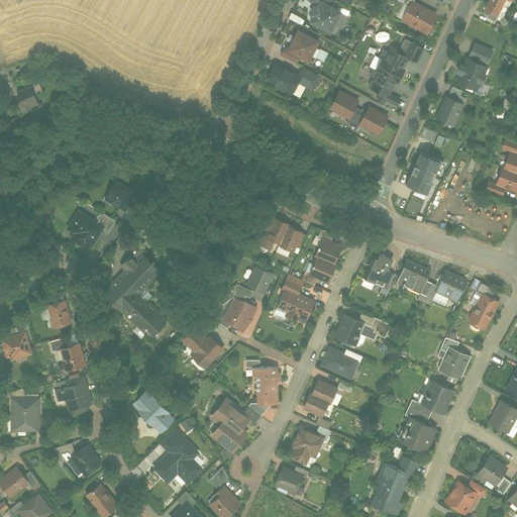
[(314,5),(306,21),(328,32),(339,10),(325,3),(326,0),(309,0),(308,2),(314,5)]
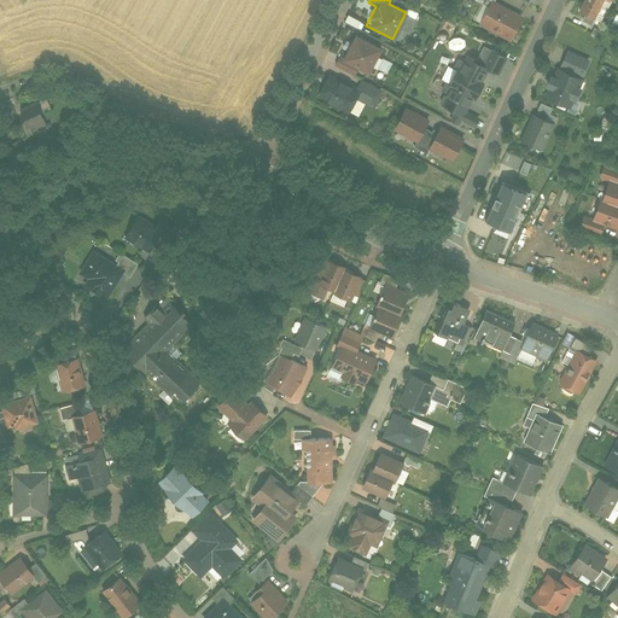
[(491,0),(478,25),(511,41),(523,17),(491,0)]
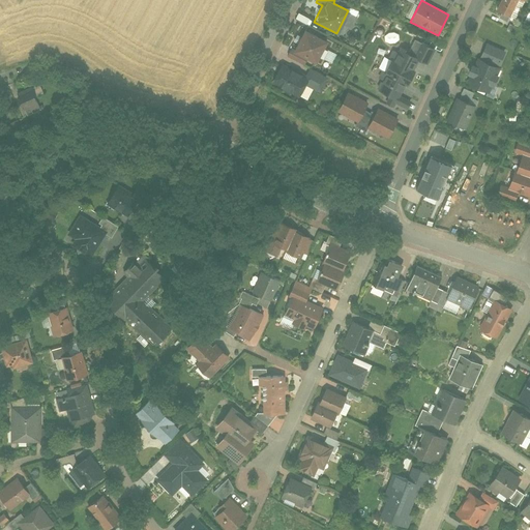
[(501,0),(496,12),(509,19),(518,0),(522,2),(522,0),(501,0)]
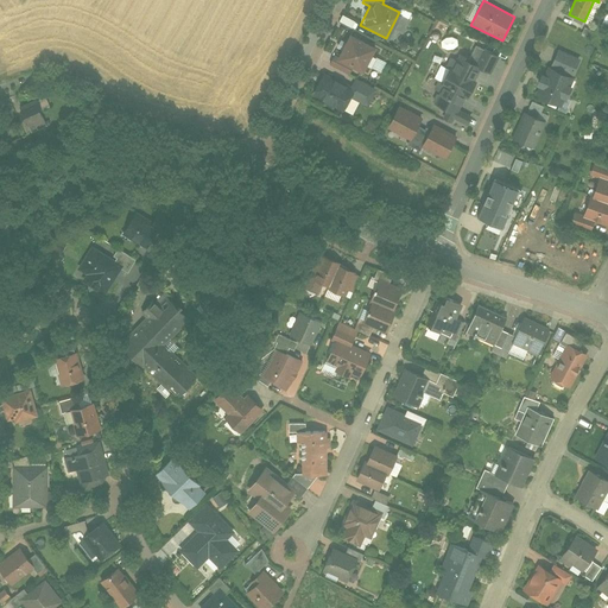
[(374,49),(347,35),(331,62),(360,77),(374,49)]
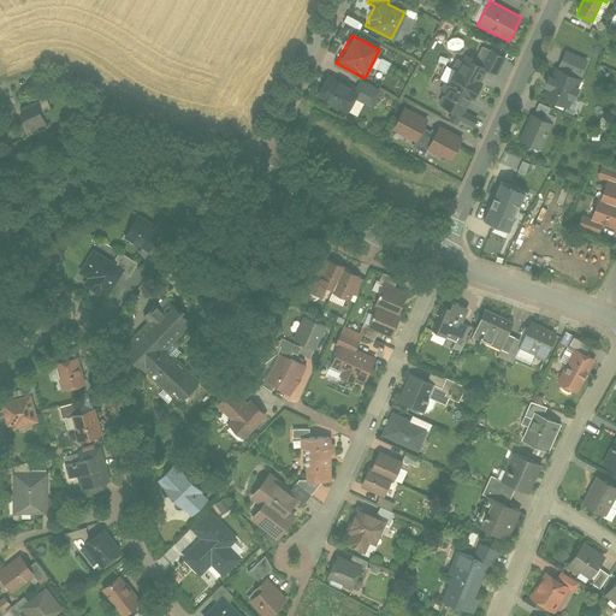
[(461,119),(473,125),(477,119),(465,112),(486,69),(496,73),(504,59),(483,47),(475,61),(467,57),(465,63),(458,59),(442,90),(448,94),(446,96),(443,98),(440,101),(442,105),(454,112),(450,120),(457,124),(461,119)]
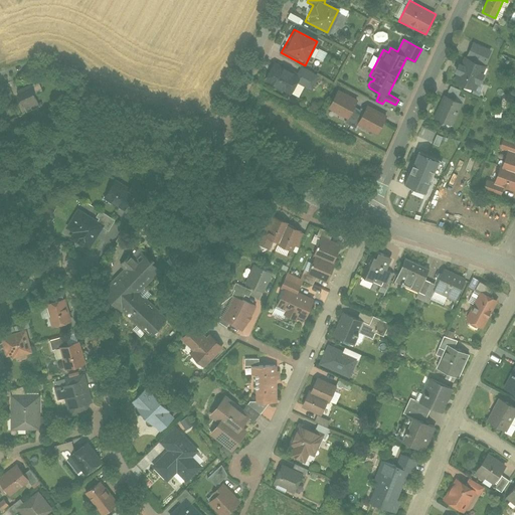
[(468,55),(457,80),(474,88),(484,62),(468,55)]
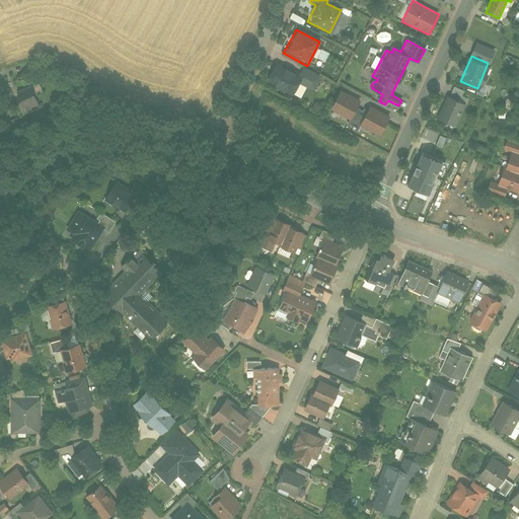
[(303,74),(279,61),(268,82),(292,95),(303,74)]
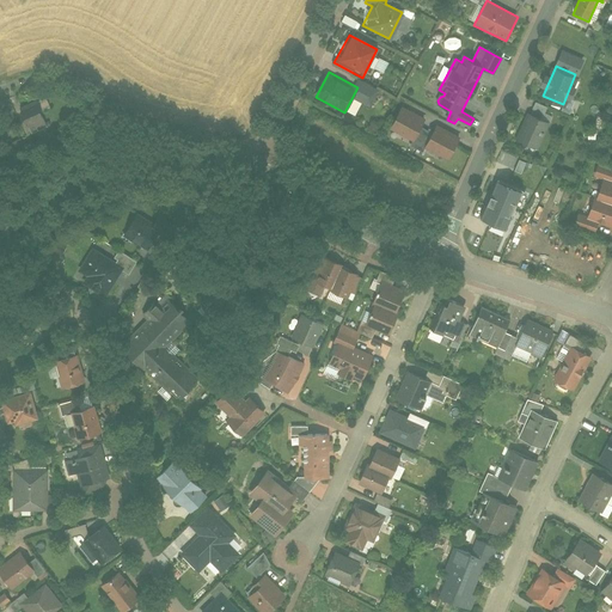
[(50,108),(47,98),(38,102),(43,111),(50,108)]
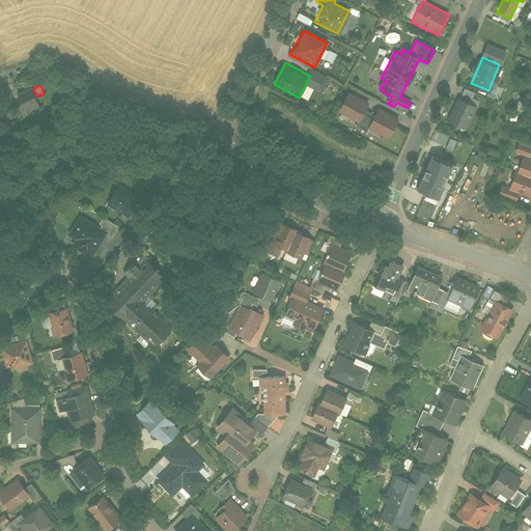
[(472,99),(474,91),(463,88),(460,95),(472,99)]
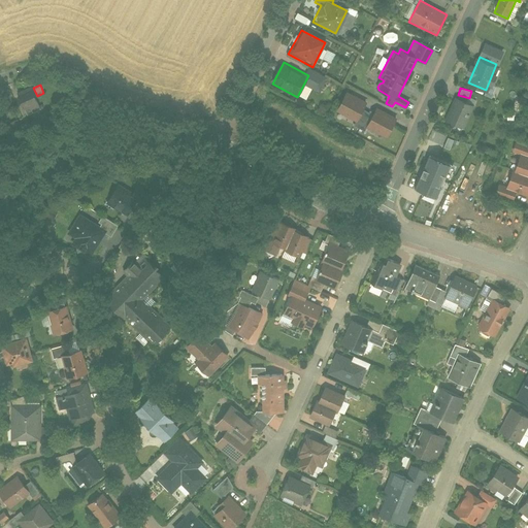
[(32,89),(19,94),(25,109),(30,107),(32,113),(41,109),(32,89)]
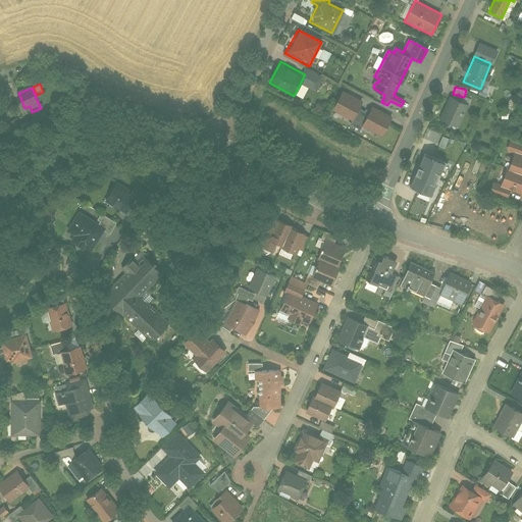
[(337,88),(327,108),(350,119),(360,99),(337,88)]
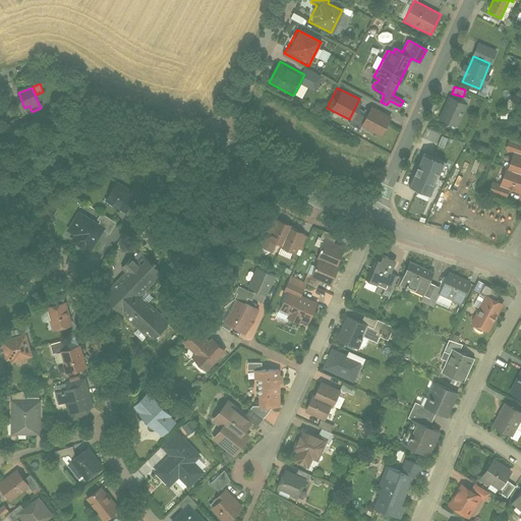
[(466,105),(448,97),(439,119),(458,126),(466,105)]
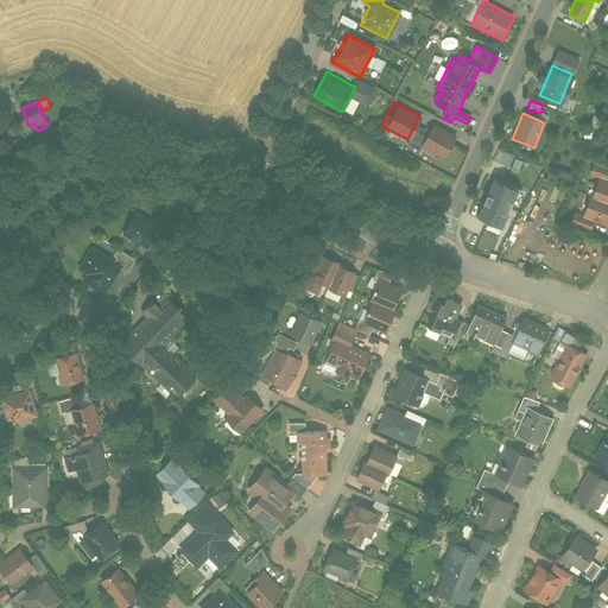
[(12,121),(0,126),(5,137),(17,132),(12,121)]
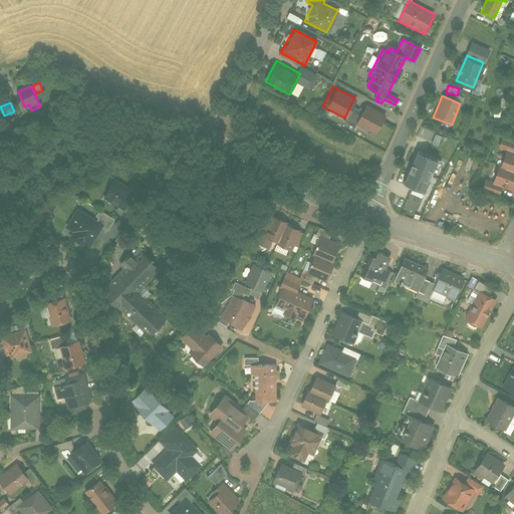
[(364,104),(355,124),(375,134),(384,114),(364,104)]
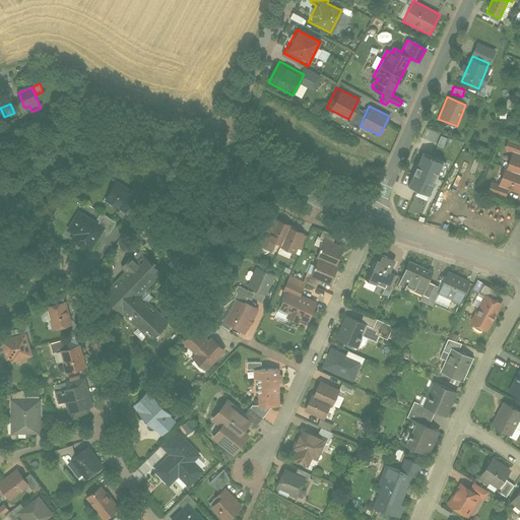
[(437,144),(444,146),(447,137),(440,135),(437,144)]
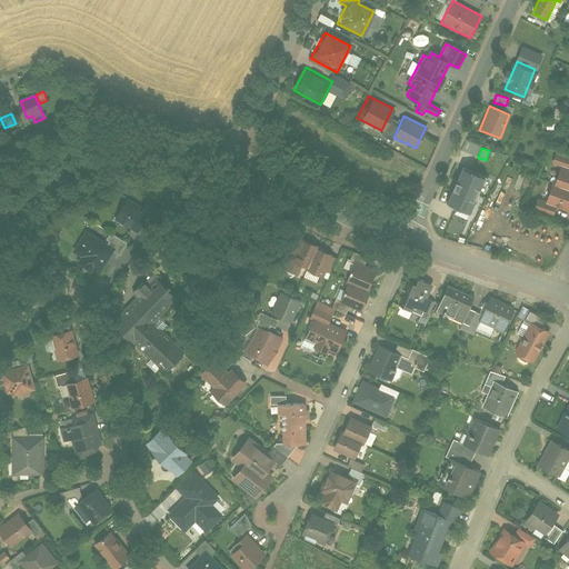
[(550,163),(558,166),(552,186),(548,185),(543,201),(536,199),(533,209),(553,215),(556,206),(568,209),(568,157),(553,152),(550,163)]
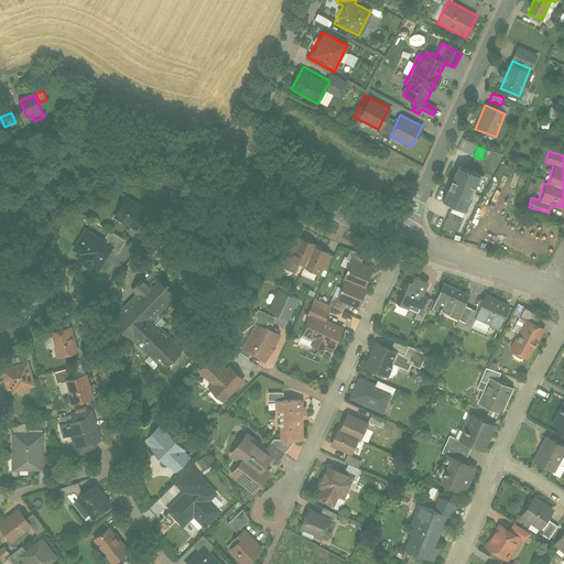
[(459,165),(442,203),(466,214),(484,175),(459,165)]
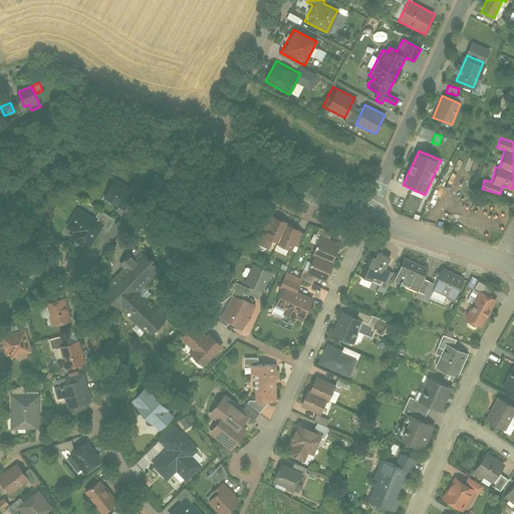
[(103,197),(123,208),(135,189),(114,178),(103,197)]
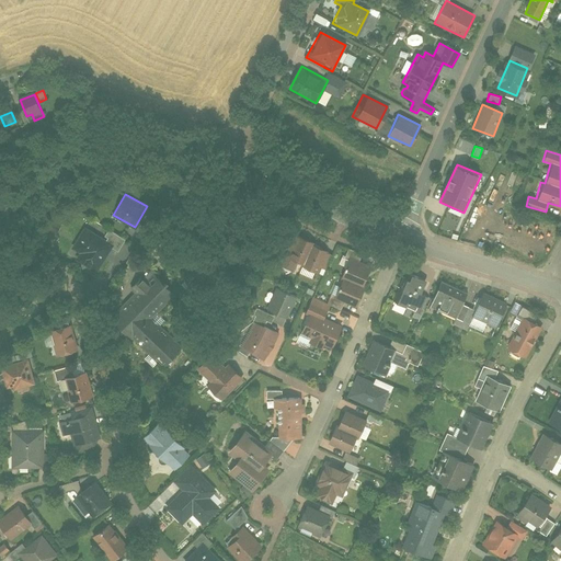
[(76,259),(98,272),(112,247),(118,250),(125,238),(109,228),(104,237),(84,225),(71,247),(80,251),(76,259)]
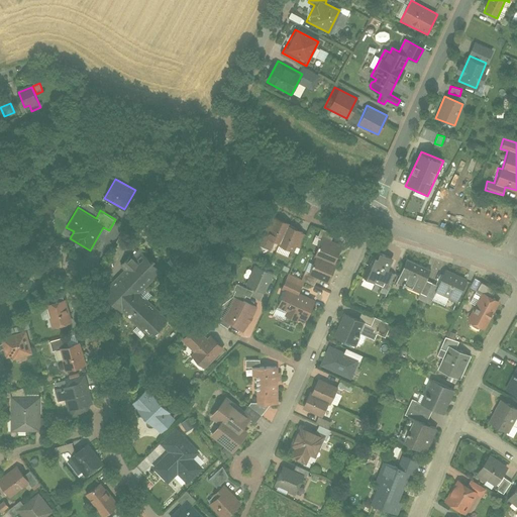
[(299,244),(306,230),(289,223),(290,220),(272,212),(265,227),(271,229),(269,233),(263,231),(259,241),(272,247),(276,238),(282,241),(282,243),(294,248),(296,243),(299,244)]
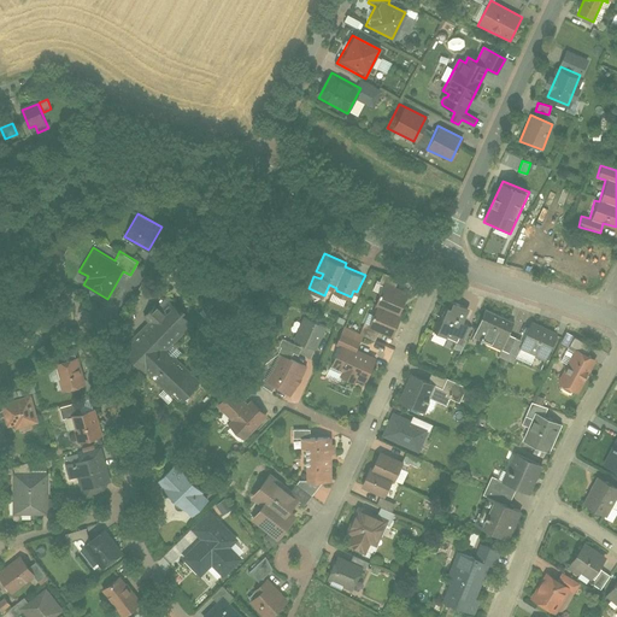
[(398,312),(407,289),(385,280),(375,301),(378,303),(370,323),(394,333),(403,313),(398,312)]
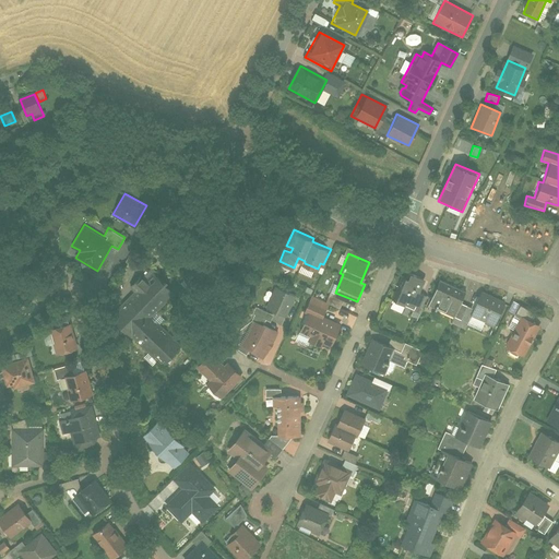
[(403,272),(393,297),(405,301),(407,298),(421,305),(427,292),(419,288),(425,276),(406,270),(405,273),(403,272)]
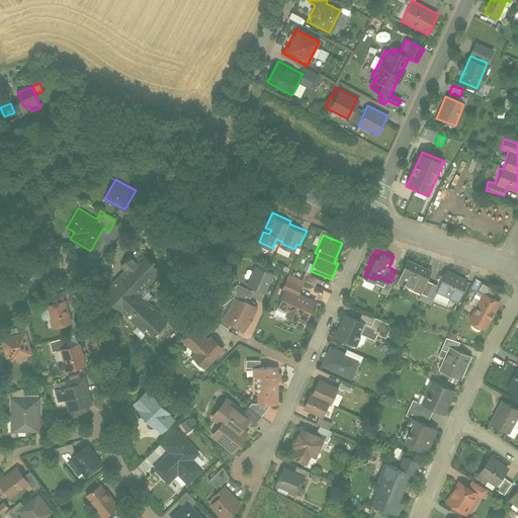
[(150,337),(168,319),(141,290),(161,270),(143,251),(137,258),(132,253),(120,264),(124,269),(103,289),(150,337)]
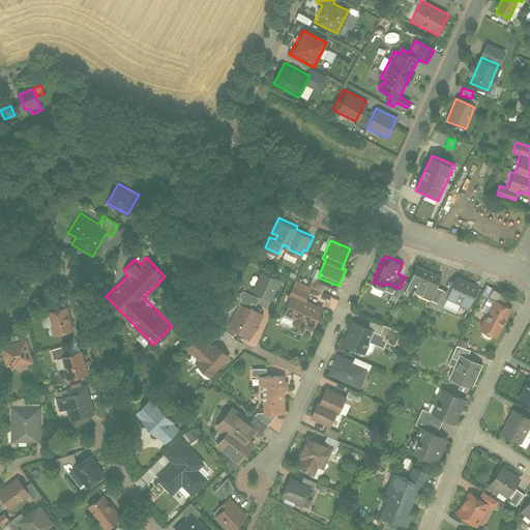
[(432,297),(442,273),(416,263),(406,287),(432,297)]
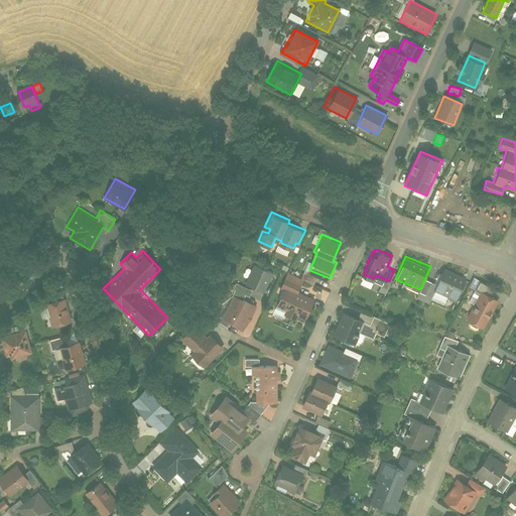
[(265,290),(273,271),(254,263),(246,282),(265,290)]
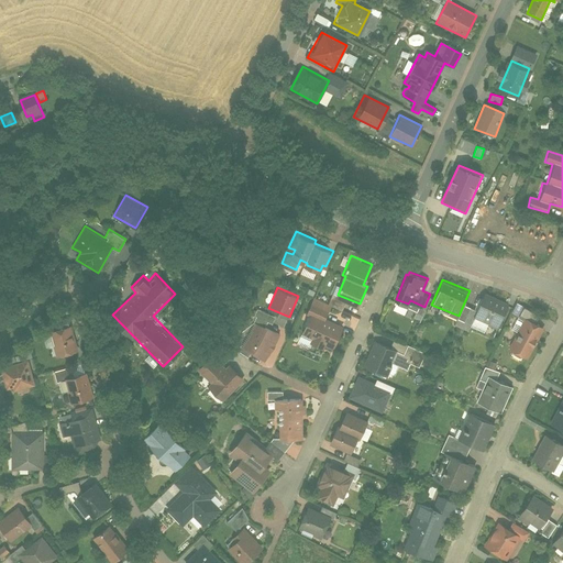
[(499,326),(510,302),(486,290),(474,313),(499,326)]
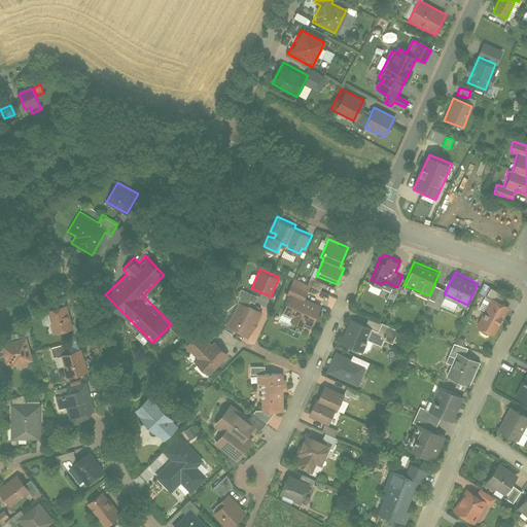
[(310,285),(293,278),(287,291),(291,292),(283,309),(293,314),(291,318),(302,323),(304,320),(312,323),(322,303),(306,295),(310,285)]
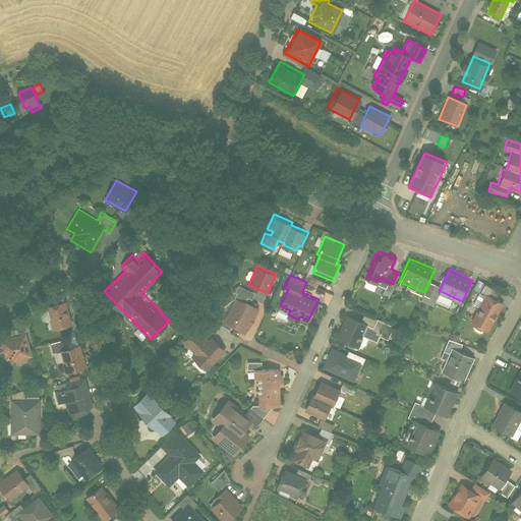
[(227,300),(229,289),(222,288),(220,298),(227,300)]
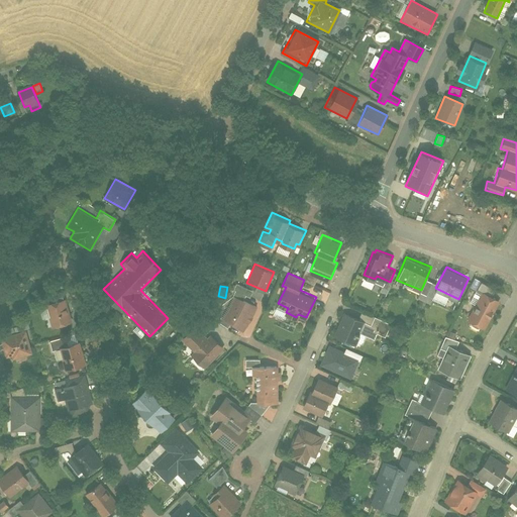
[(468,318),(487,328),(502,299),(483,289),(468,318)]
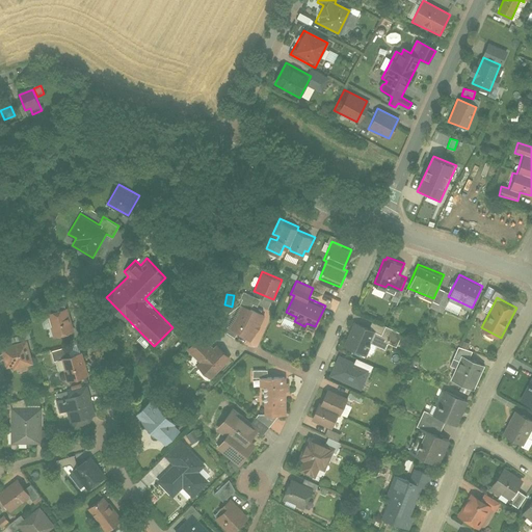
[(233,319),(229,325),(250,340),(258,328),(264,313),(240,303),(236,314),(233,319)]
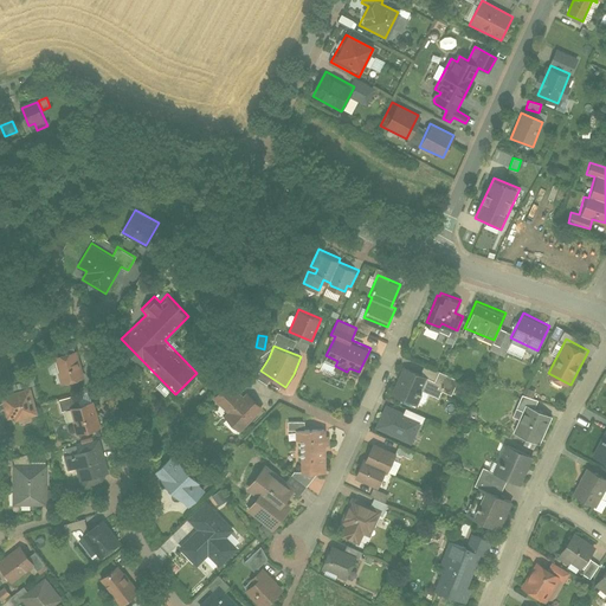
[(84,378),(77,348),(52,355),(60,384),(84,378)]
